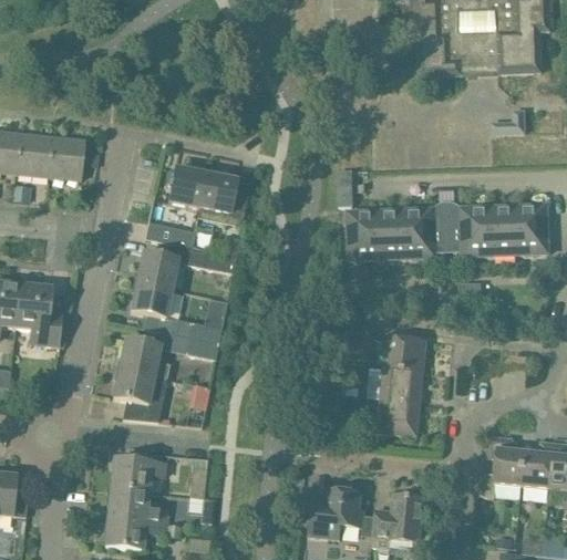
[(394,0),(394,1),(405,0),(406,34),(416,33),(419,75),(461,74),(461,70),(497,69),(497,72),(542,71),(539,30),(550,30),(548,0),(394,0)]
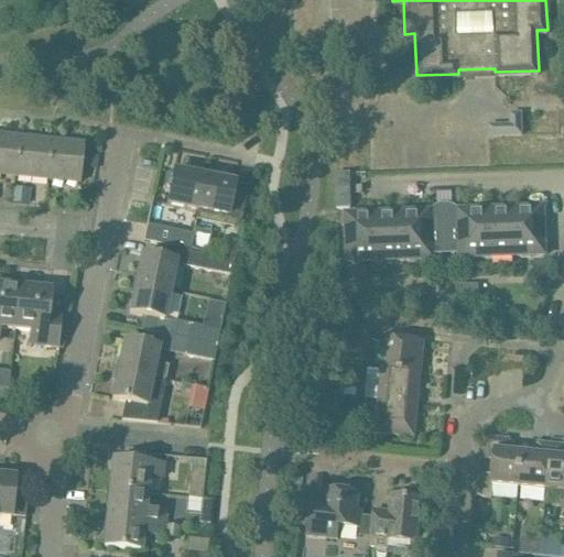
[(522,131),(522,108),(509,108),(509,119),(488,119),(488,132),(522,131)]
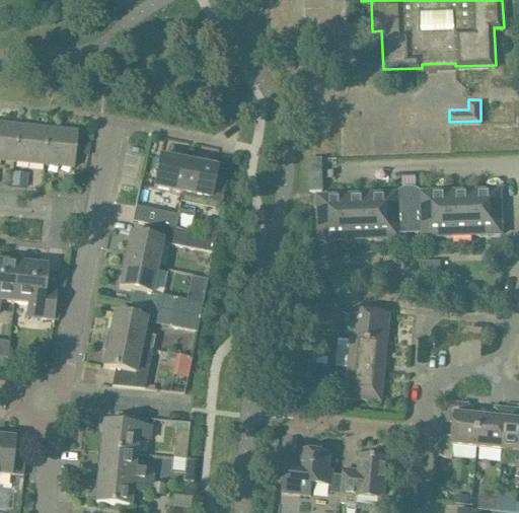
[(0,157),(13,159),(17,122),(0,120),(0,157)]
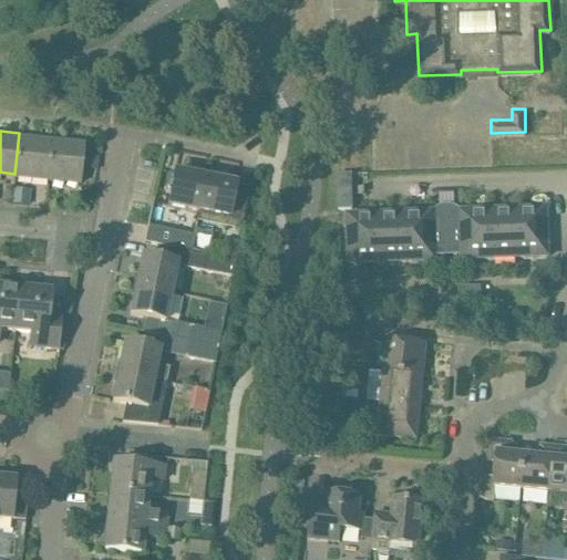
[(47,177),(51,137),(19,133),(14,174),(47,177)]
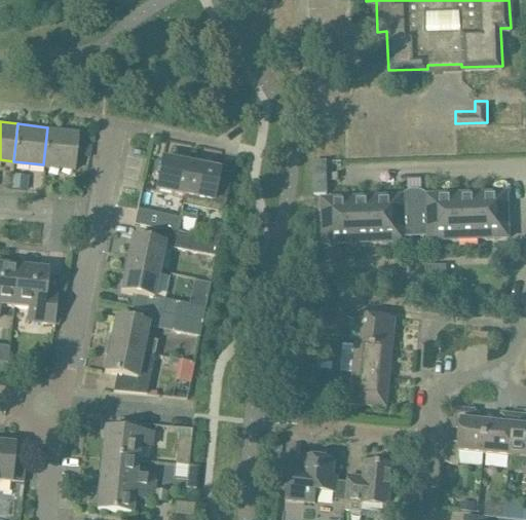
[(77,131),(47,127),(43,164),(73,169),(77,131)]
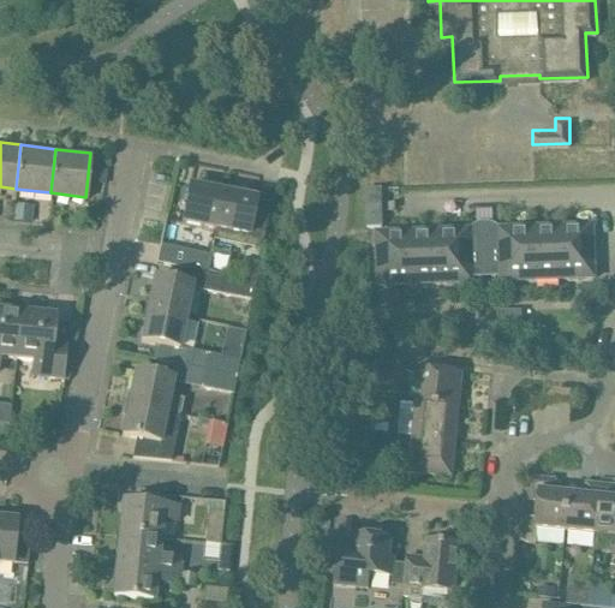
[(215,225),(222,189),(190,183),(183,219),(215,225)]
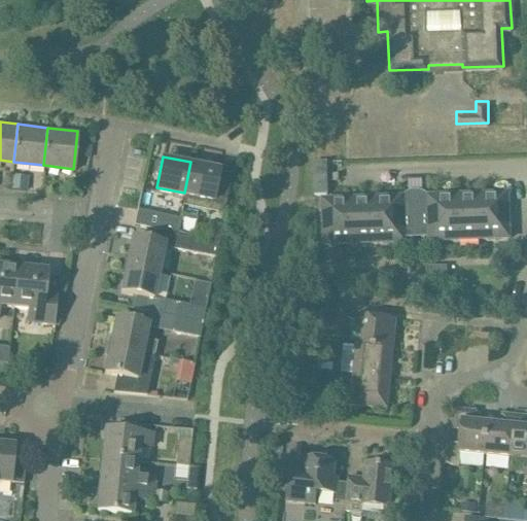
[(327,192),(326,158),(314,159),(315,192),(327,192)]
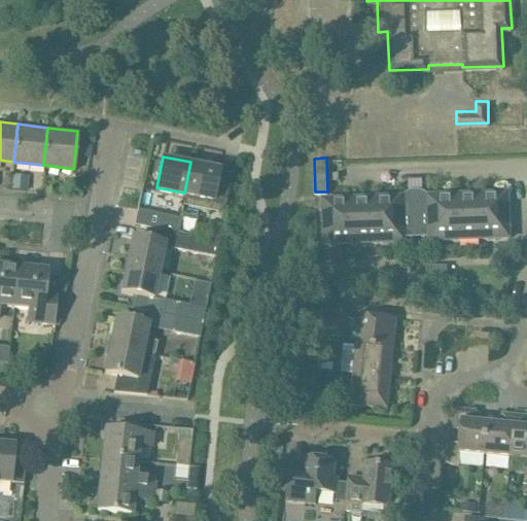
[(190,162),(184,193),(213,198),(218,167),(190,162)]
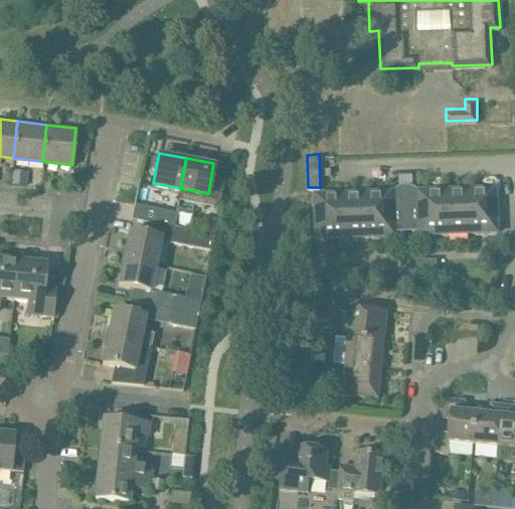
[(413,184),(410,183),(401,183),(398,185),(395,187),(393,189),(316,192),(317,236),(395,233),(395,229),(419,228),(419,232),(498,230),(496,186),(418,188),(416,186),(413,184)]
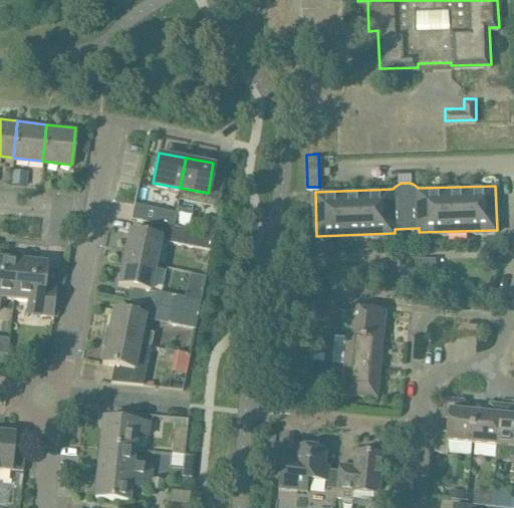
[(176,209),(139,202),(136,217),(166,223),(173,224),(176,209)]
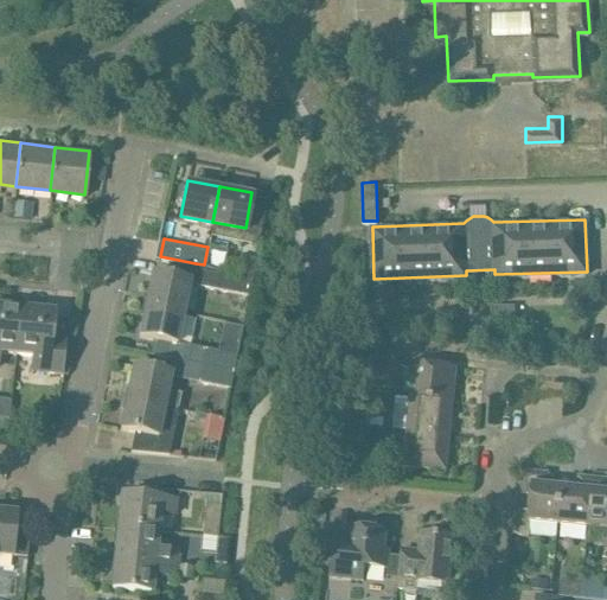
[(253,274),(236,272),(204,265),(196,263),(192,280),(249,291),(253,274)]
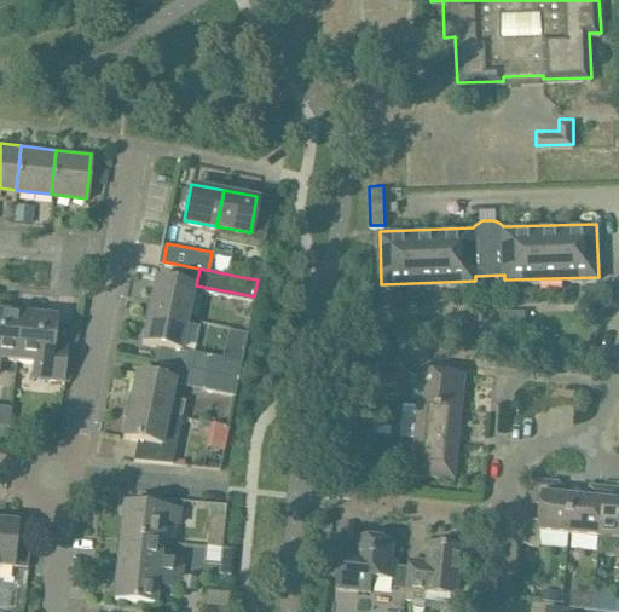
[(185,316),(192,283),(155,276),(148,309),(185,316)]
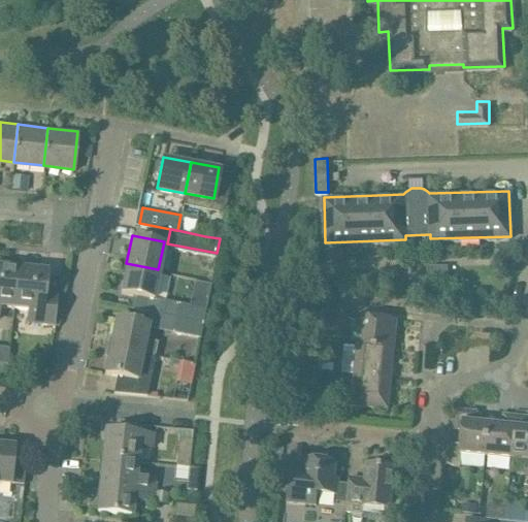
[(0,302),(12,303),(17,266),(0,263),(0,302)]
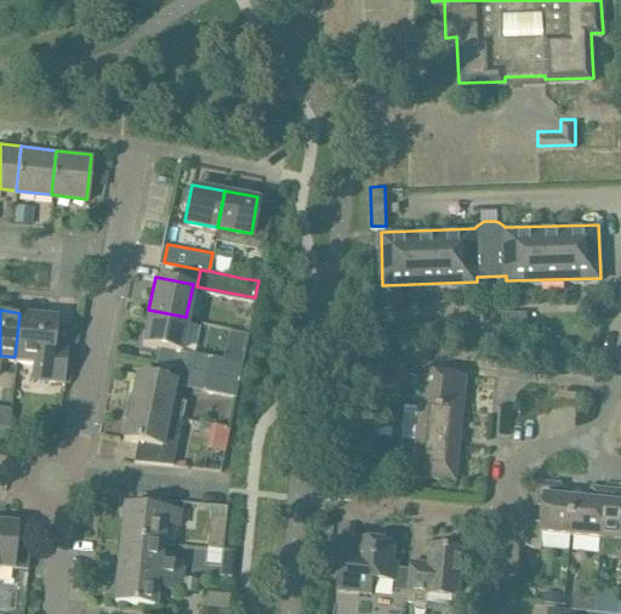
[(158,360),(181,365),(181,364),(206,369),(239,376),(243,360),(180,347),(186,317),(148,310),(142,341),(160,345),(158,360)]
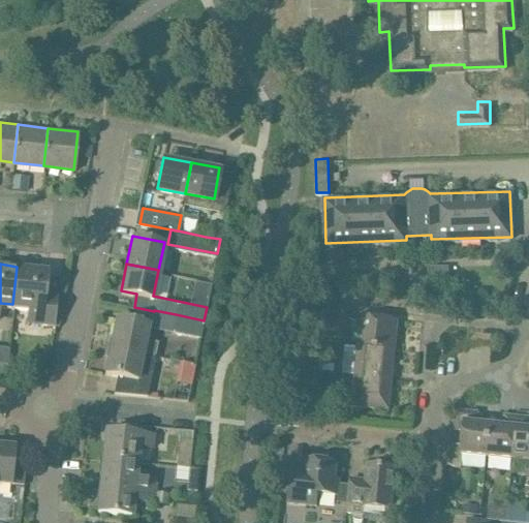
[(45,269),(17,267),(12,304),(28,306),(27,319),(53,322),(56,294),(42,293),(45,269)]
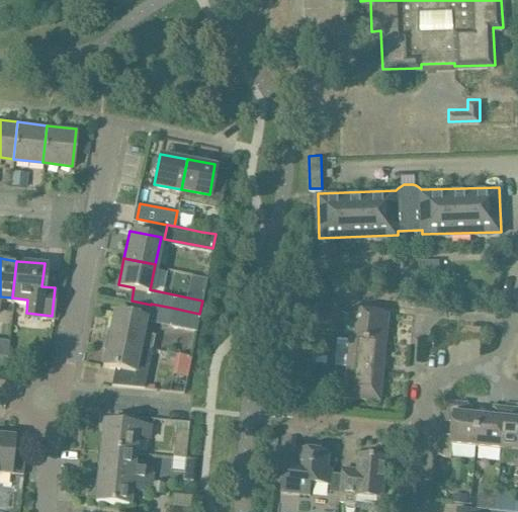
[(344,292),(318,290),(316,308),(342,310),(344,292)]
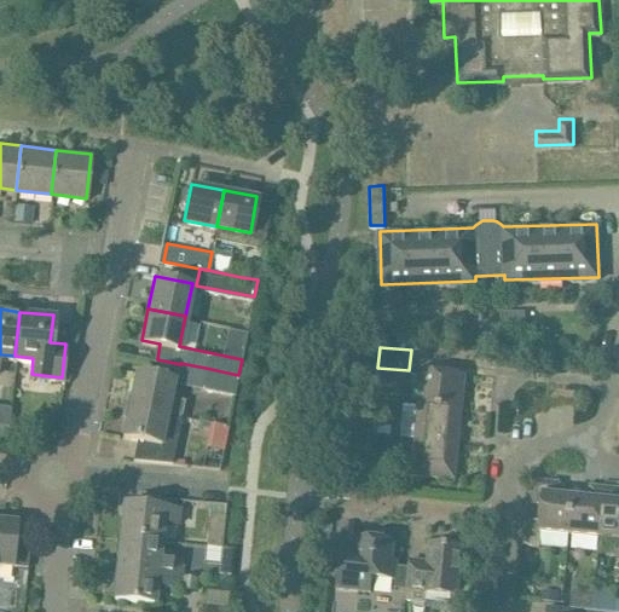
[(422,365),(418,400),(462,405),(466,370),(422,365)]
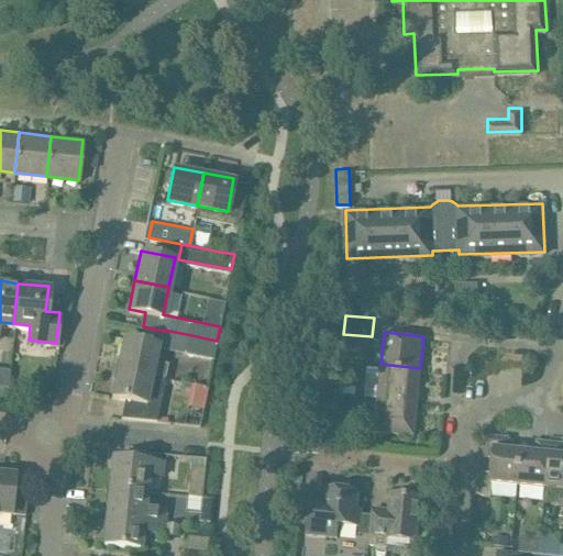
[(217,341),(187,334),(184,352),(213,357),(217,341)]
